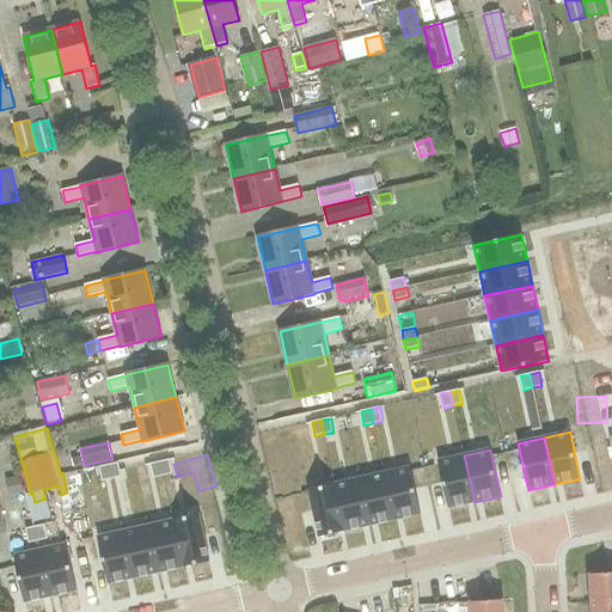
[(464,456),(439,460),(448,508),(475,502),(464,456)]
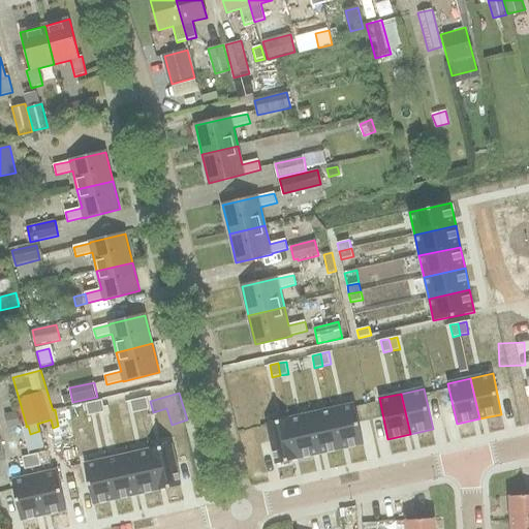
[(149,409),(147,398),(138,399),(142,411),(149,409)]
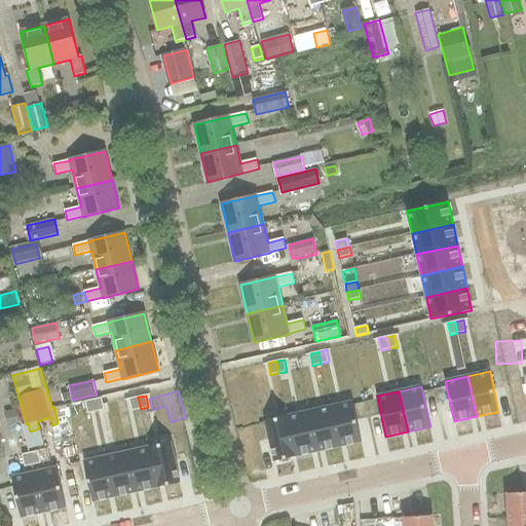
[(141,409),(138,397),(129,399),(133,411),(141,409)]
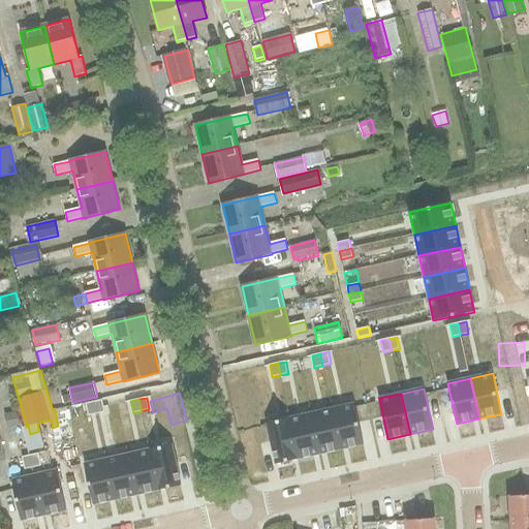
[(102,400),(94,402),(97,414),(105,412),(102,400)]
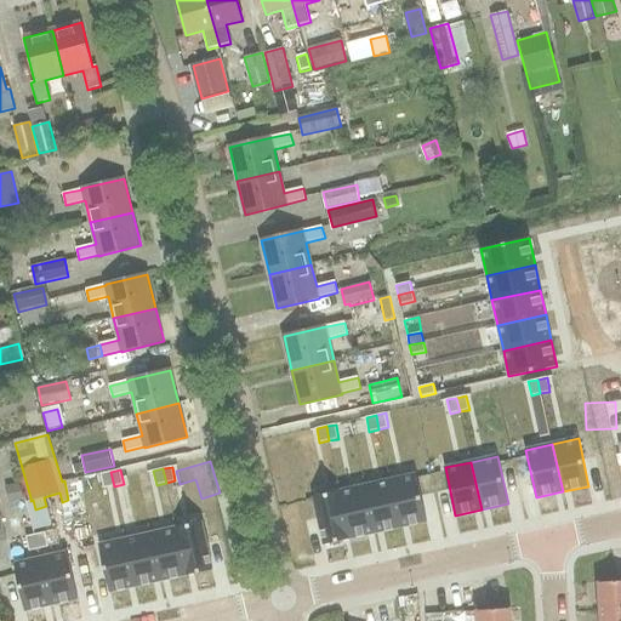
[(114,486),(110,472),(101,474),(104,488),(114,486)]
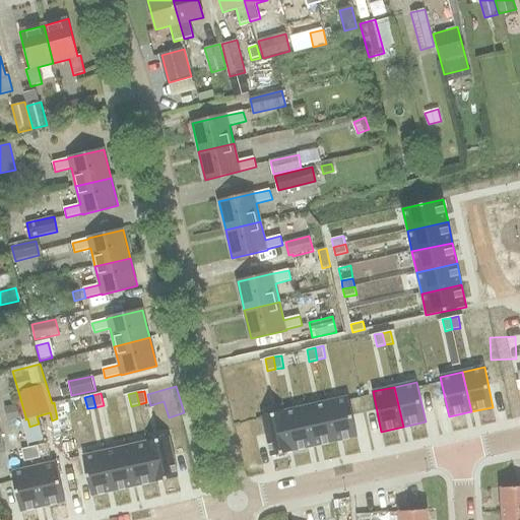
[(348,396),(327,401),(336,442),(358,437),(348,396)]
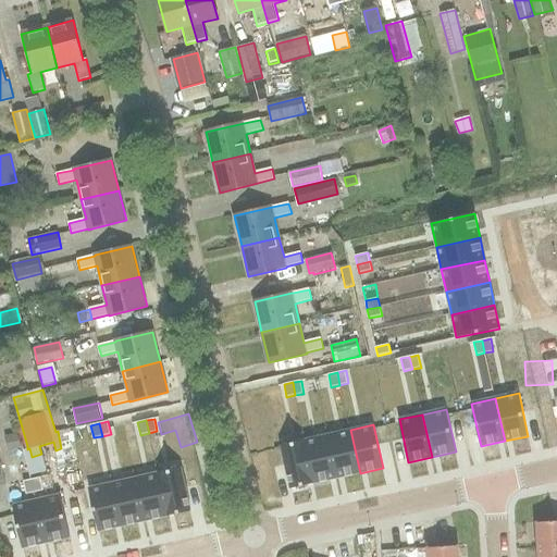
[(350,430),(327,435),(337,479),(360,473),(350,430)]
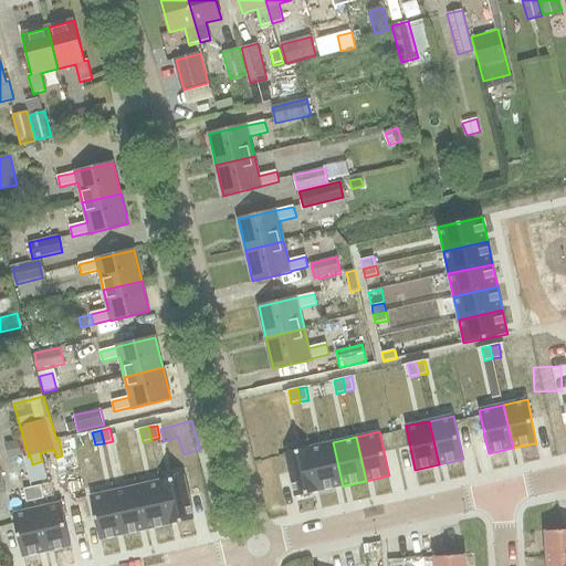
[(18,440),(8,443),(11,457),(21,454),(18,440)]
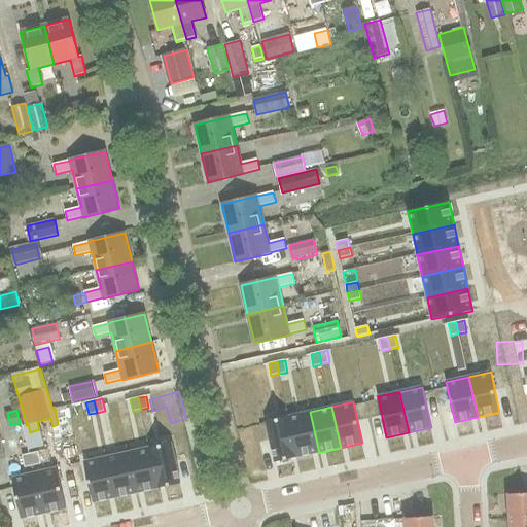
[(310,412),(288,417),(297,457),(319,453),(310,412)]
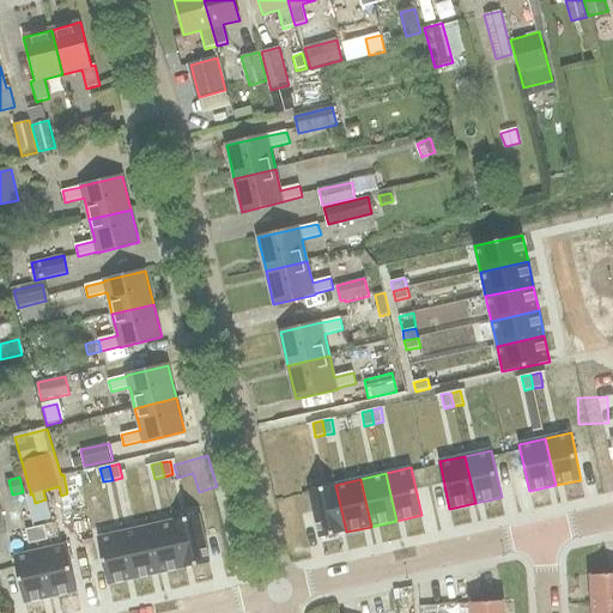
[(335,485),(309,490),(320,538),(346,532),(335,485)]
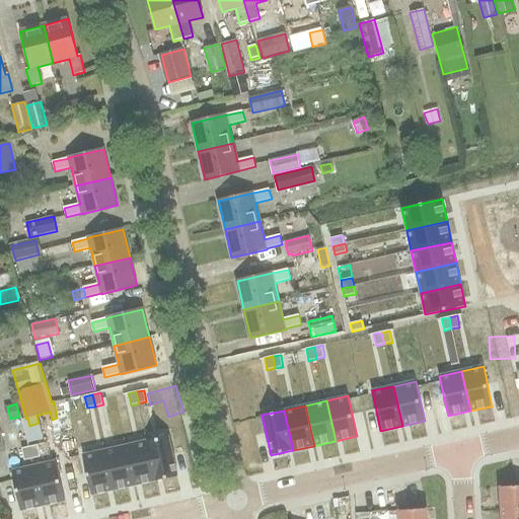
[(169,436),(147,441),(156,482),(177,476),(169,436)]
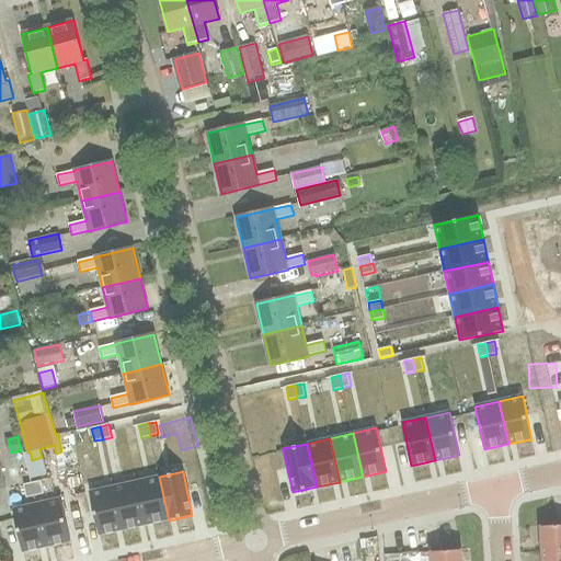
[(159,477),(136,481),(146,525),(169,521),(159,477)]
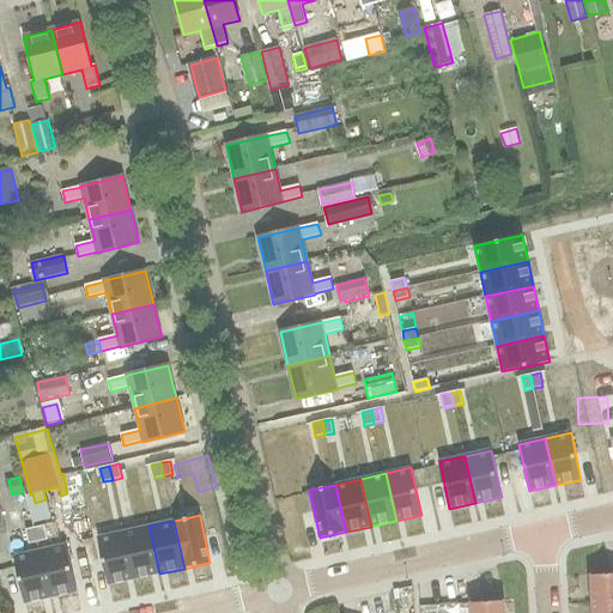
[(48,539),(46,525),(36,527),(40,541),(48,539)]
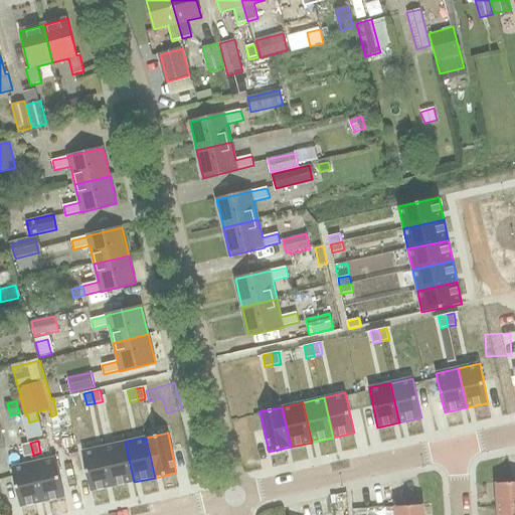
[(125,442),(104,447),(113,487),(134,482),(125,442)]
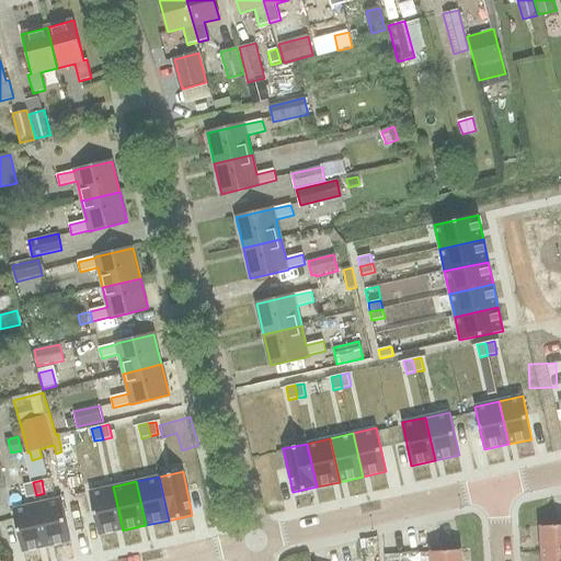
[(33,482),(24,484),(27,496),(36,495),(33,482)]
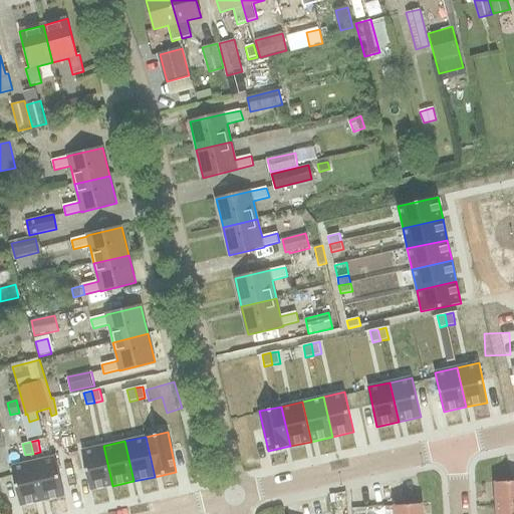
[(103,446),(82,451),(91,491),(112,486),(103,446)]
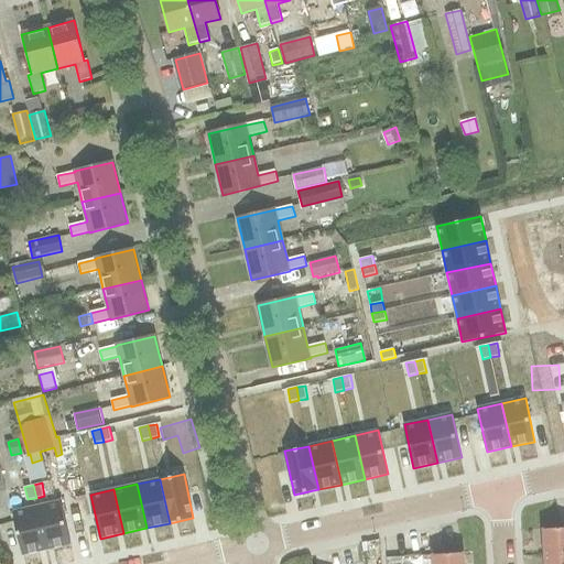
[(62,501),(38,506),(46,550),(71,544),(62,501)]
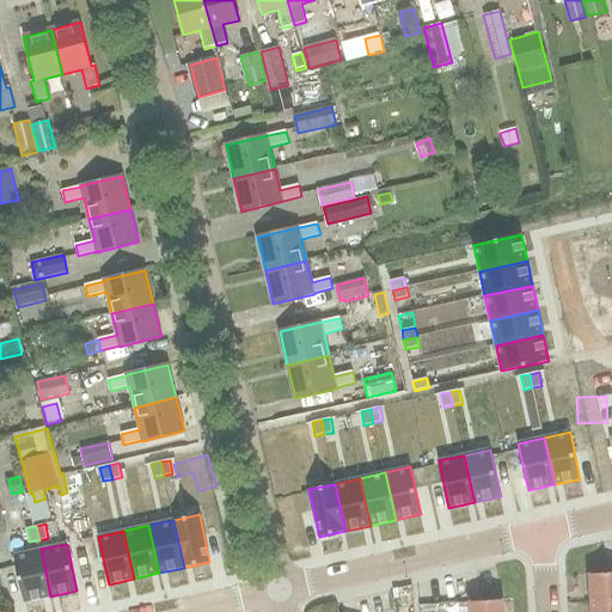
[(41,549),(14,555),(25,603),(50,597),(41,549)]
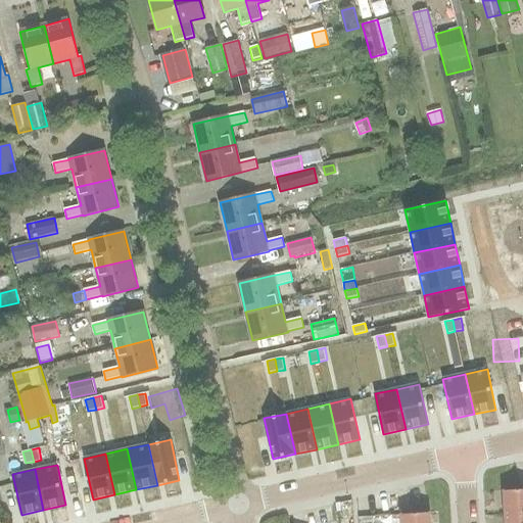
[(522,489),(505,491),(506,515),(522,513),(522,489)]
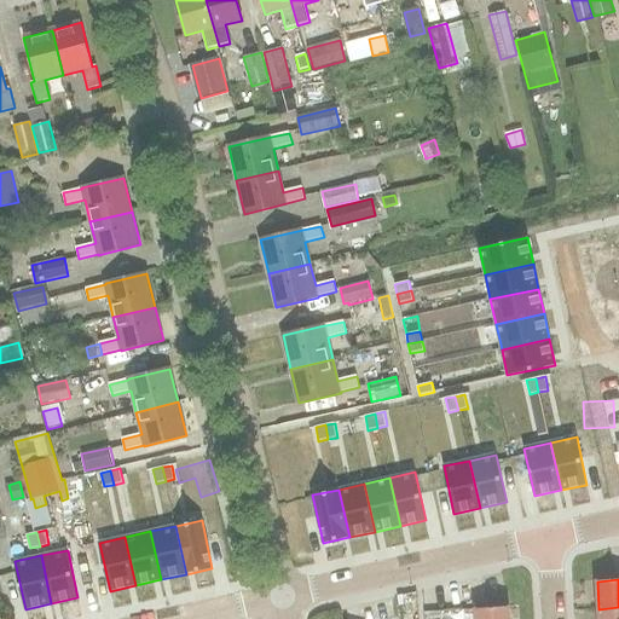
[(475,618),(509,618),(509,607),(475,609),(475,618)]
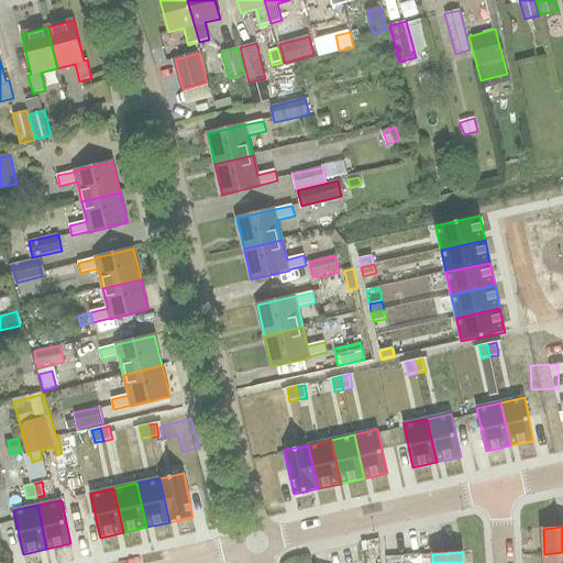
[(562,562),(562,552),(544,554),(544,562),(562,562)]
